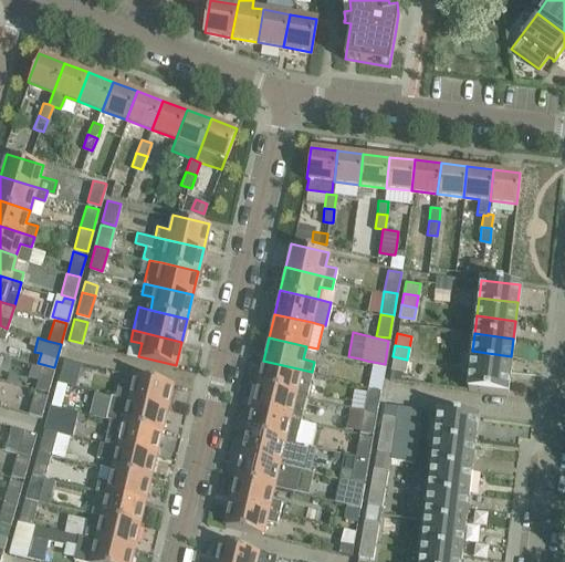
[(511,356),(472,351),(470,368),(509,374),(511,356)]
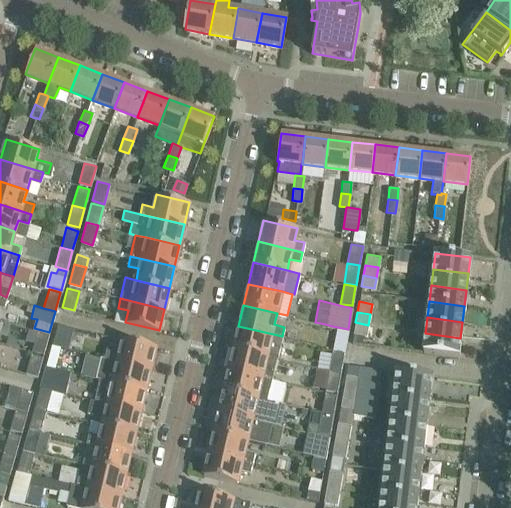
[(366,335),(368,327),(368,325),(355,322),(353,333),(366,335)]
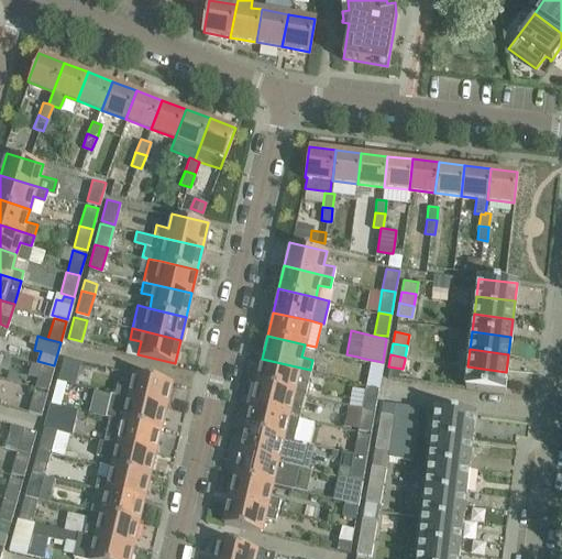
[(57,380),(66,382),(75,384),(81,360),(64,355),(57,380)]
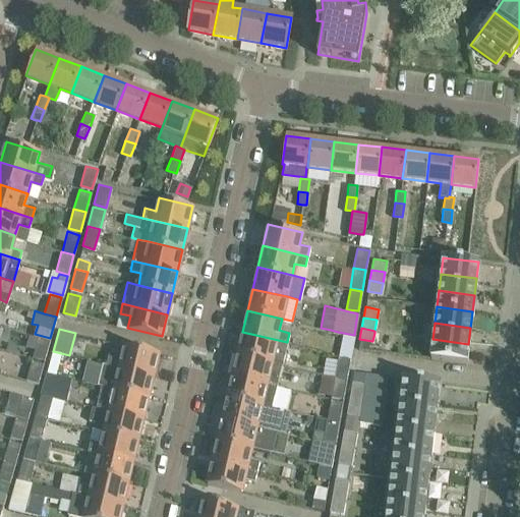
[(242,332),(237,353),(272,361),(282,363),(287,342),(242,332)]
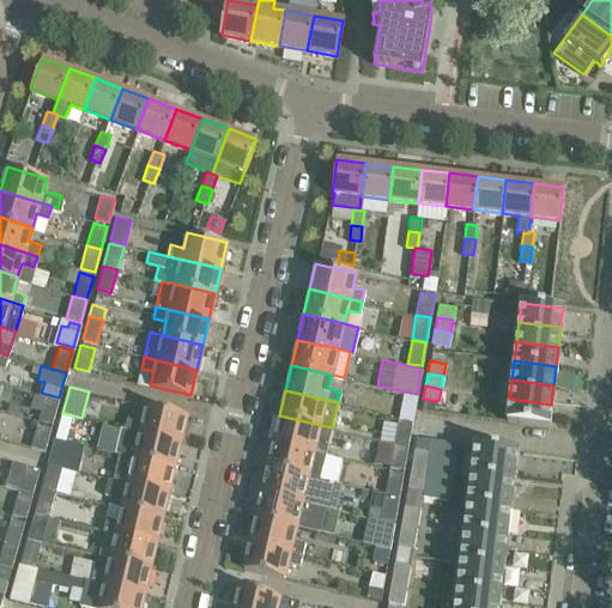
[(52,423),(58,400),(44,396),(37,419),(52,423)]
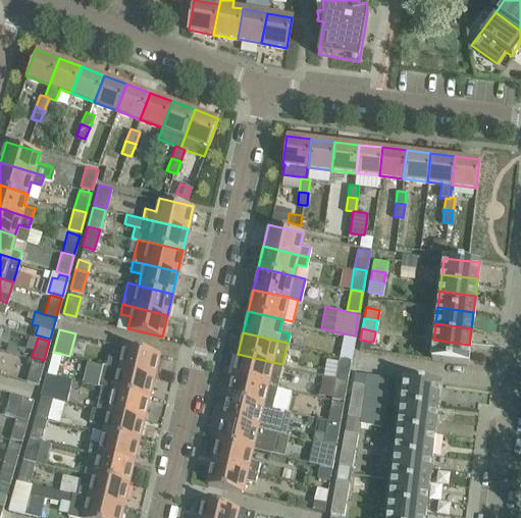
[(433,340),(431,357),(467,361),(469,345),(433,340)]
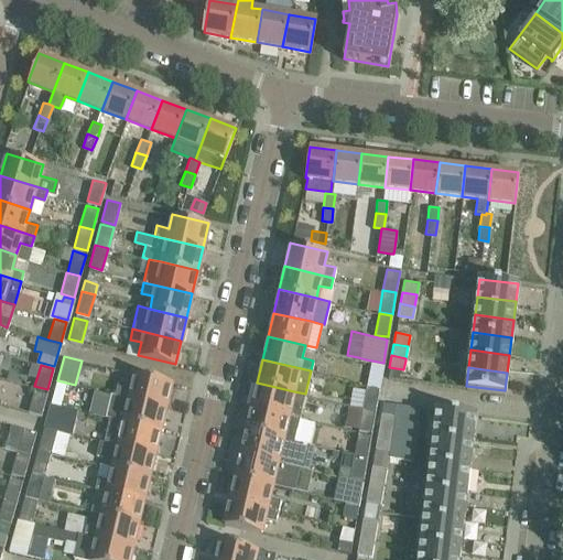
[(117,384),(115,394),(165,406),(171,381),(133,373),(130,386),(117,384)]
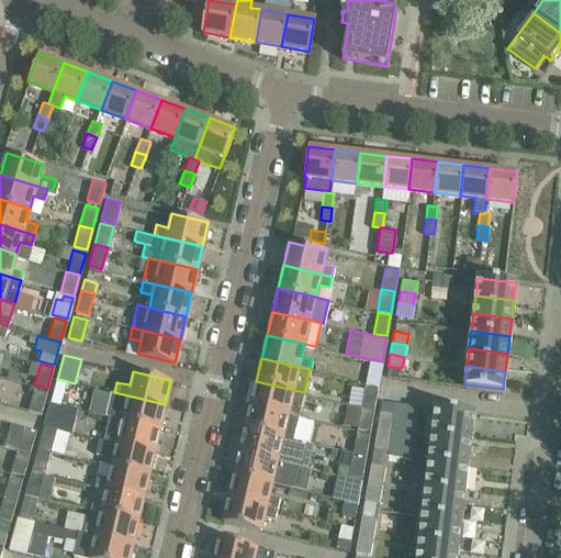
[(56,379),(54,389),(51,402),(59,404),(63,391),(66,381),(57,379),(56,379)]
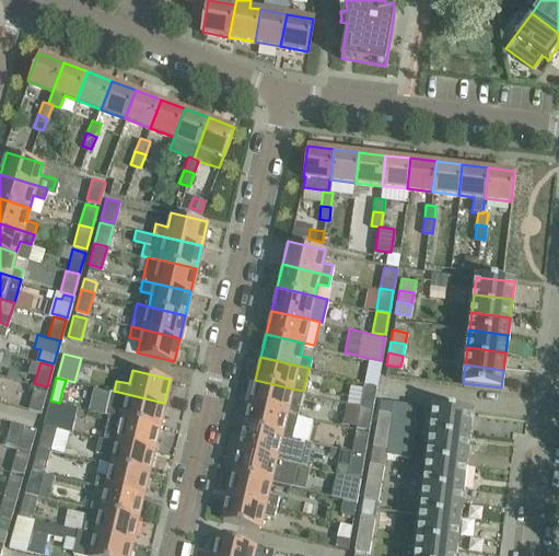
[(255,380),(249,403),(298,414),(300,404),(303,391),(292,389),(255,380)]
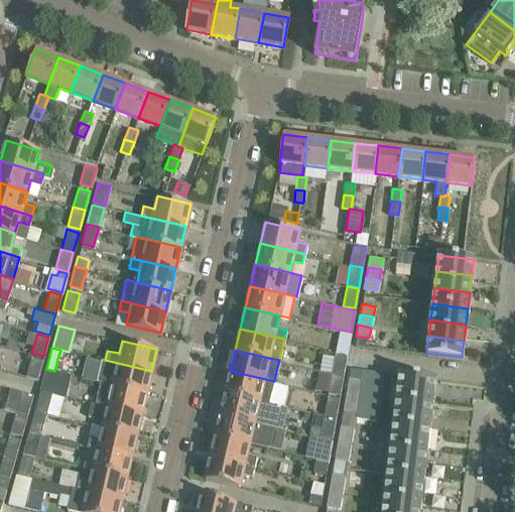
[(335,353),(331,373),(343,375),(347,355),(335,353)]
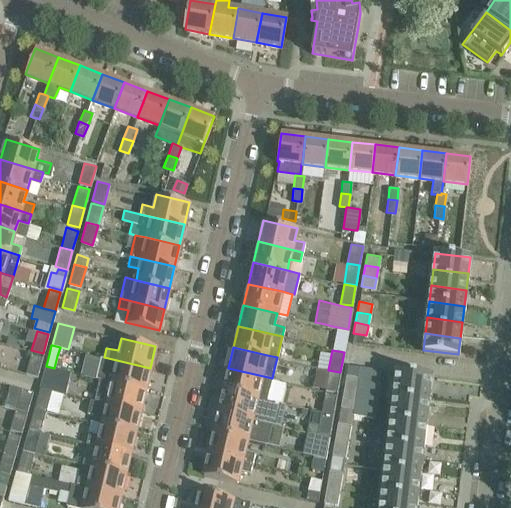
[(25,372),(37,376),(42,356),(30,353),(25,372)]
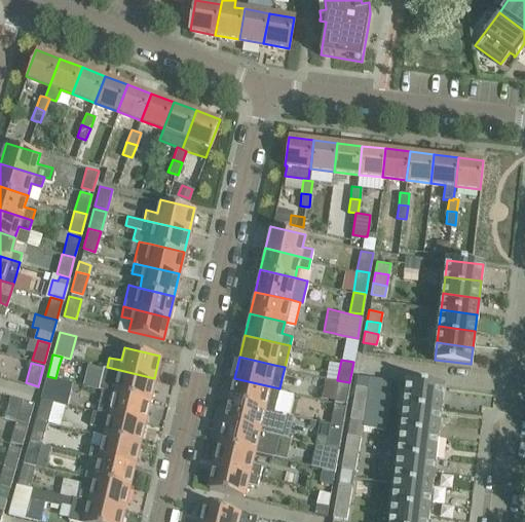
[(87,363),(82,384),(104,389),(114,392),(149,400),(154,378),(107,367),(87,363)]
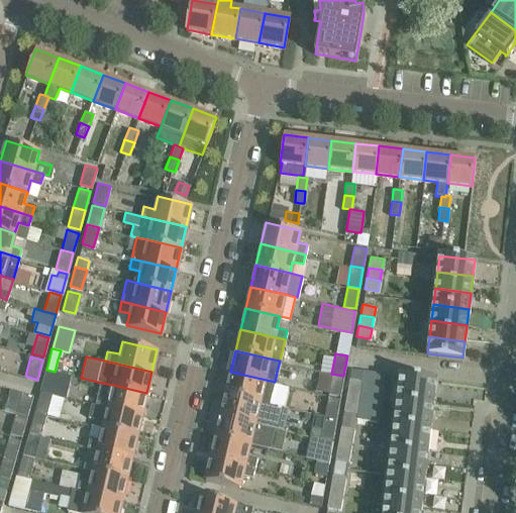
[(350,369),(349,378),(363,381),(360,391),(358,402),(356,413),(355,417),(376,420),(383,373),(350,369)]
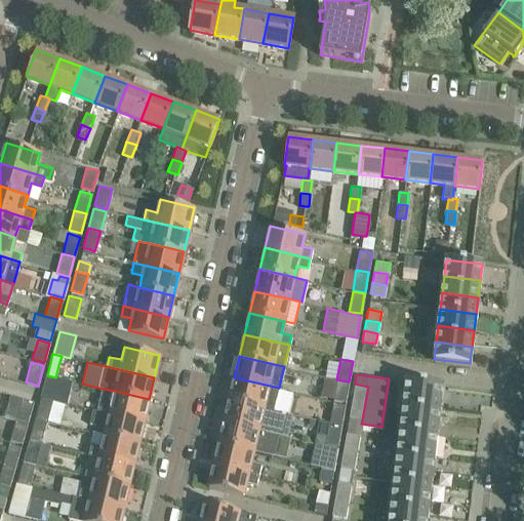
[(43,387),(41,396),(53,399),(66,402),(67,402),(72,381),(55,377),(47,375),(43,387)]
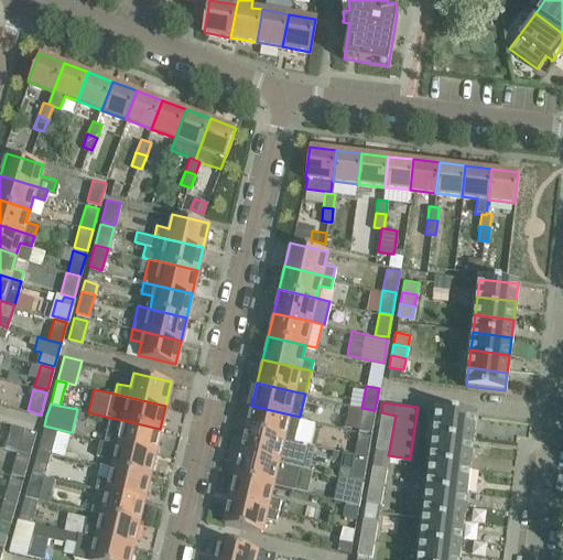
[(251,406),(246,429),(294,440),(309,444),(314,422),(300,418),(300,417),(251,406)]
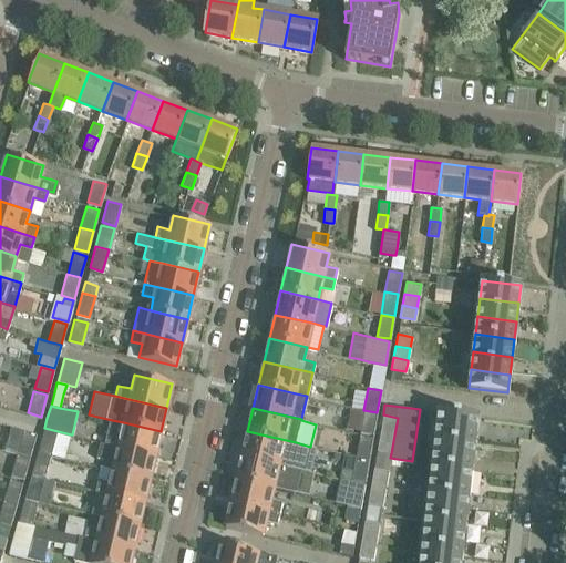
[(373,433),(377,412),(363,410),(360,431),(373,433)]
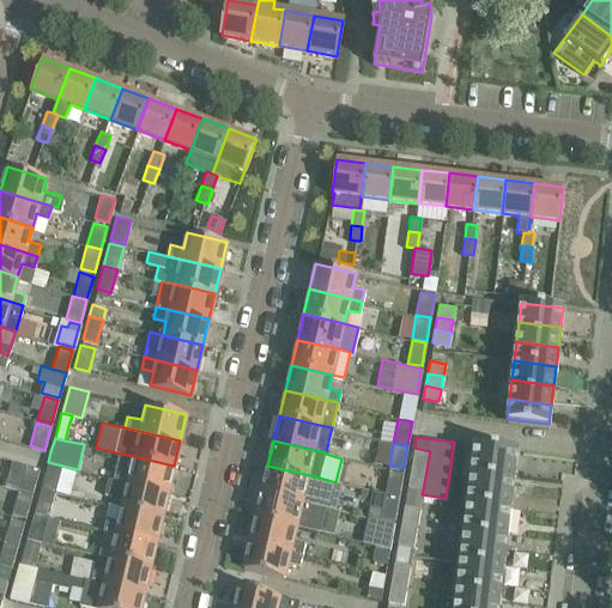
[(474,444),(471,474),(513,479),(516,450),(474,444)]
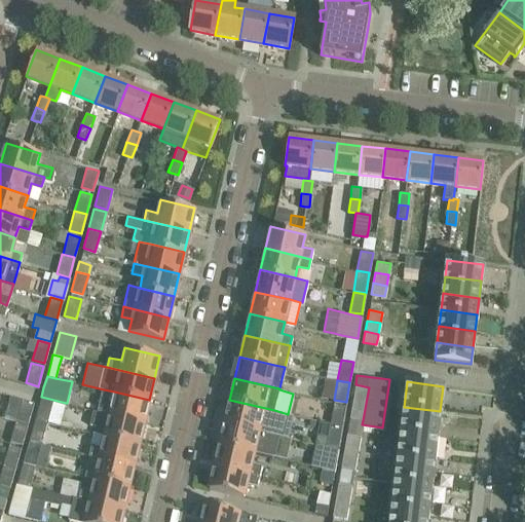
[(369,387),(354,384),(353,396),(367,398),(369,387)]
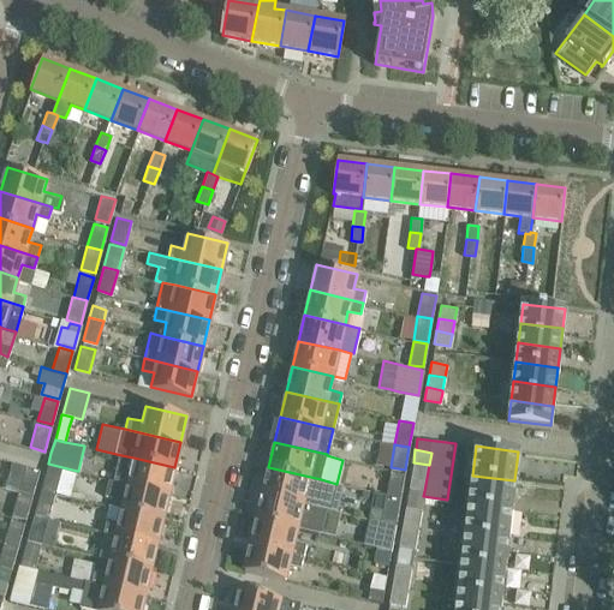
[(121,455),(115,480),(168,492),(174,467),(133,458),(121,455)]
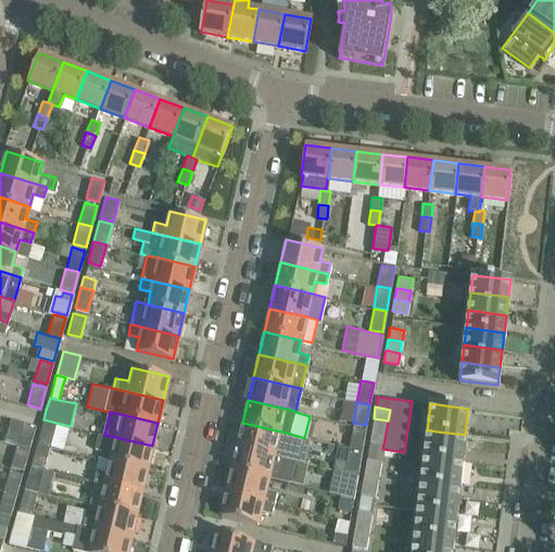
[(388,421),(374,418),(371,430),(386,433),(388,421)]
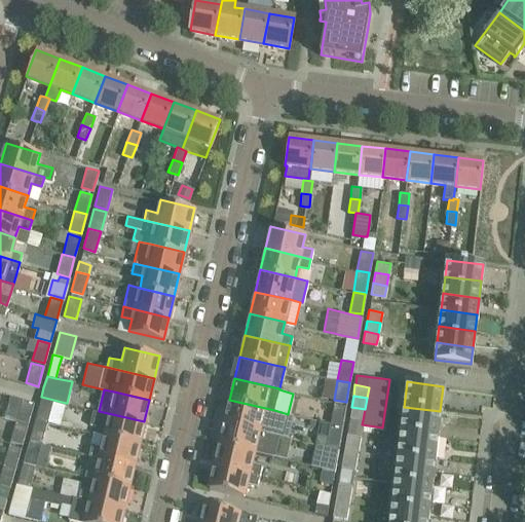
[(28,421),(33,402),(22,398),(15,418),(28,421)]
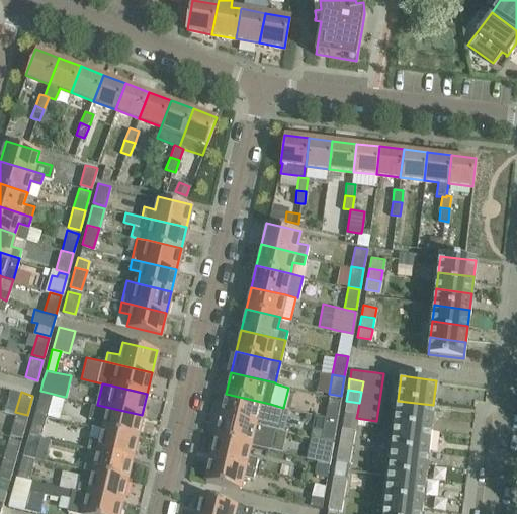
[(39,393),(34,412),(46,416),(52,396),(39,393)]
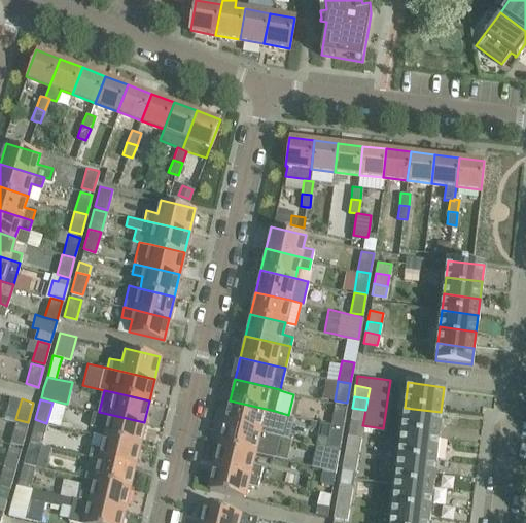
[(230,401),(224,421),(259,429),(270,432),(280,434),(283,436),(288,437),(293,416),(288,415),(275,411),(230,401)]
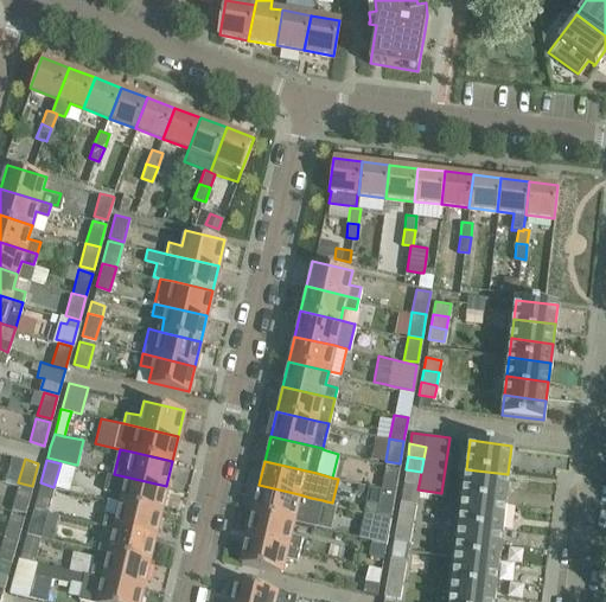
[(384,465),(381,487),(395,490),(399,467),(384,465)]
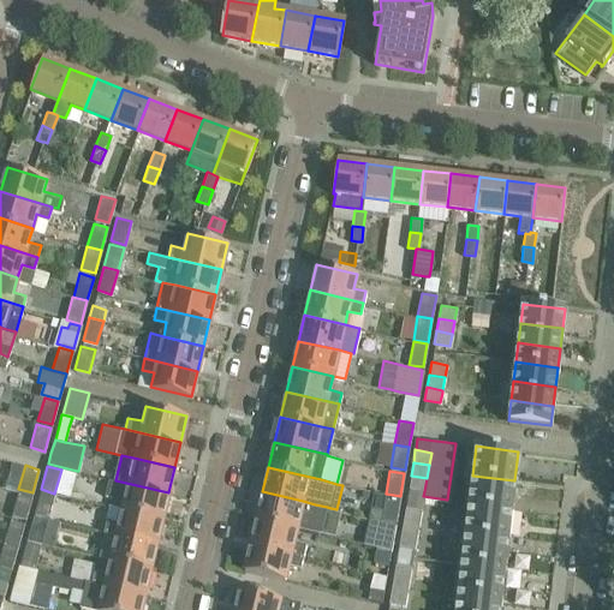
[(427,478),(411,476),(409,488),(424,491),(427,478)]
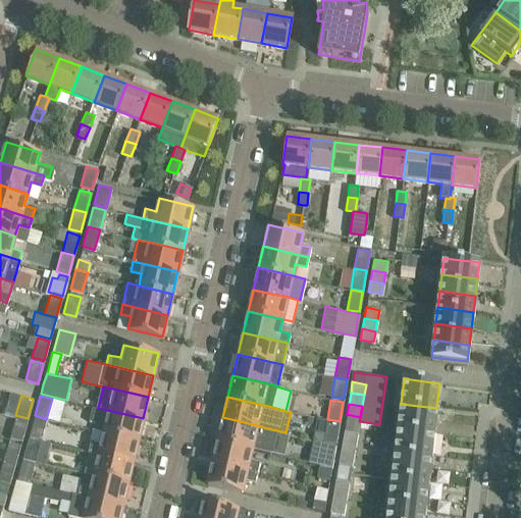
[(401,404),(399,428),(433,432),(433,429),(436,408),(401,404)]
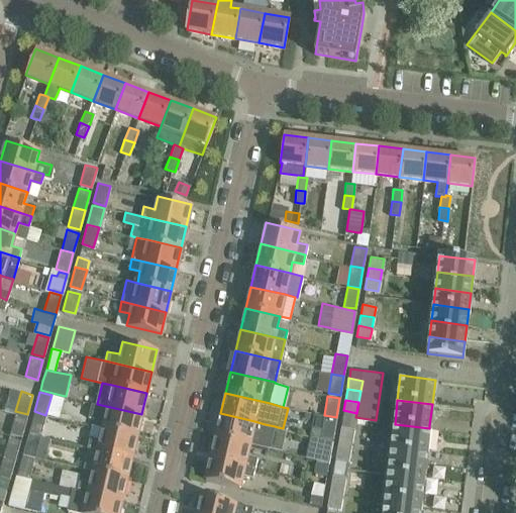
[(90,402),(87,415),(89,416),(99,418),(97,425),(105,427),(104,428),(136,435),(141,414),(97,404),(93,403),(90,402)]
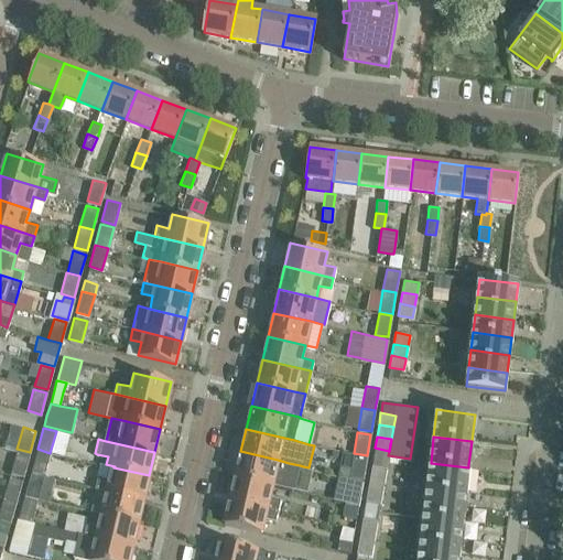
[(44,474),(50,453),(38,449),(31,471),(44,474)]
